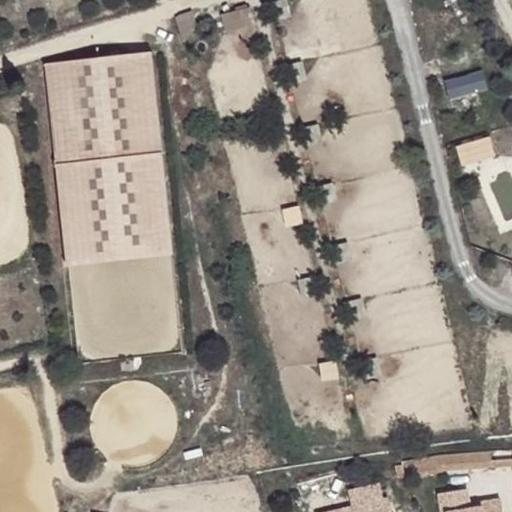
[(176,17),(183,37),(198,32),(192,12),(176,17)]
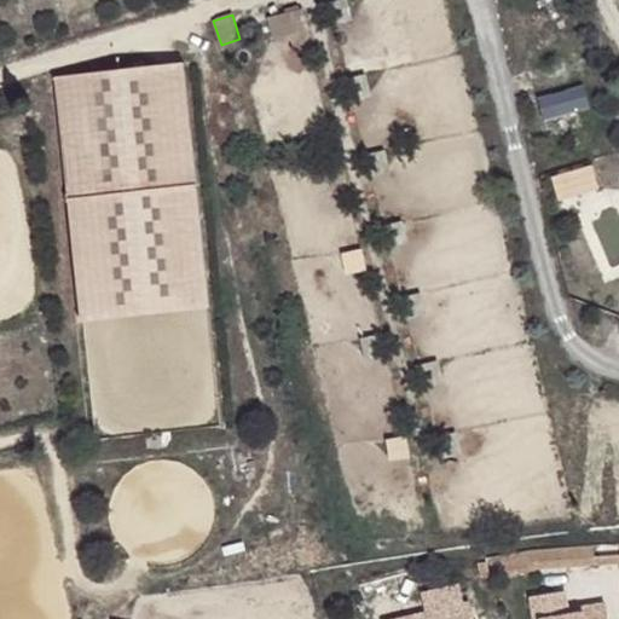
[(56,77),(80,324),(201,312),(177,67),(56,77)]
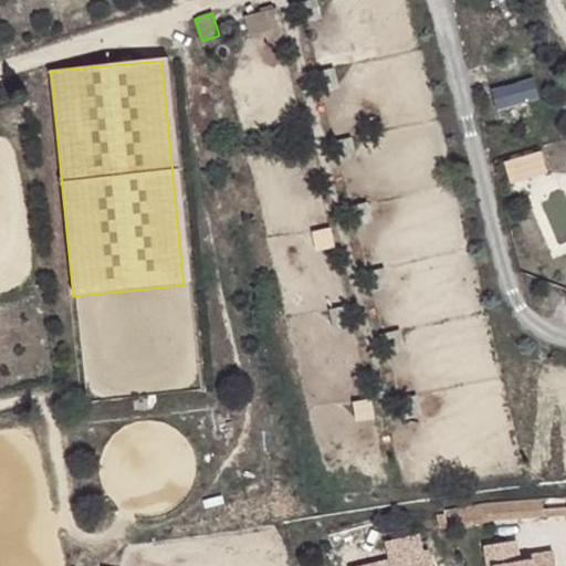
[(533,80),(489,90),(493,112),(537,102),(533,80)]
